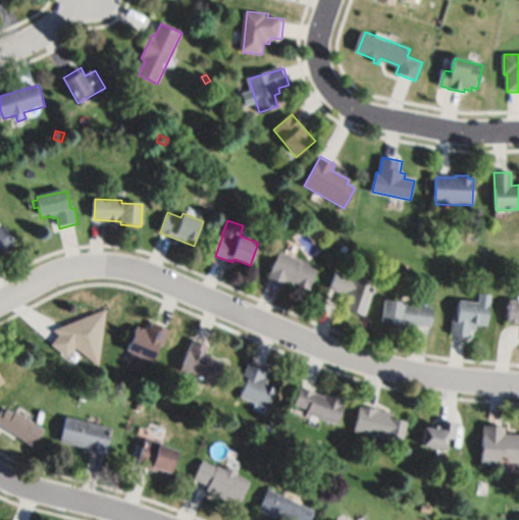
[(0,258),(0,227),(5,225),(18,249),(0,258)]
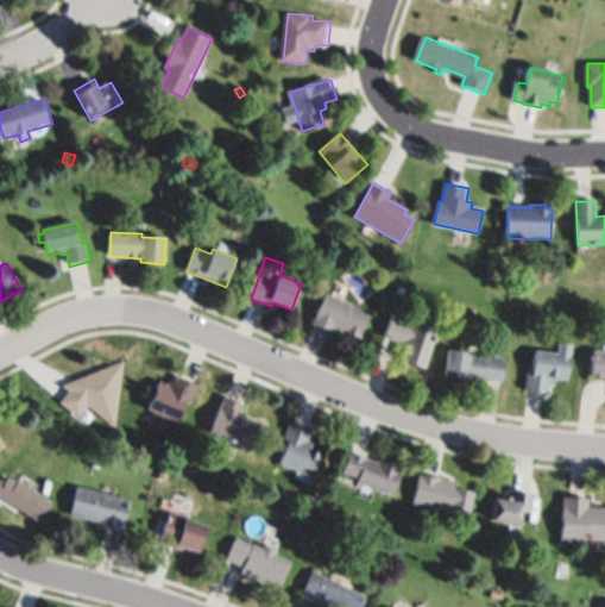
[(325,293),(372,312),(360,339),(334,329),(333,332),(313,324),(325,293)]
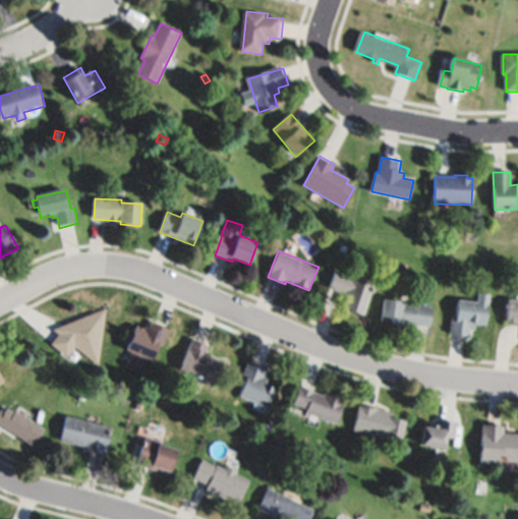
[(337,272),(373,284),(362,316),(344,310),(349,295),(331,289),(337,272)]
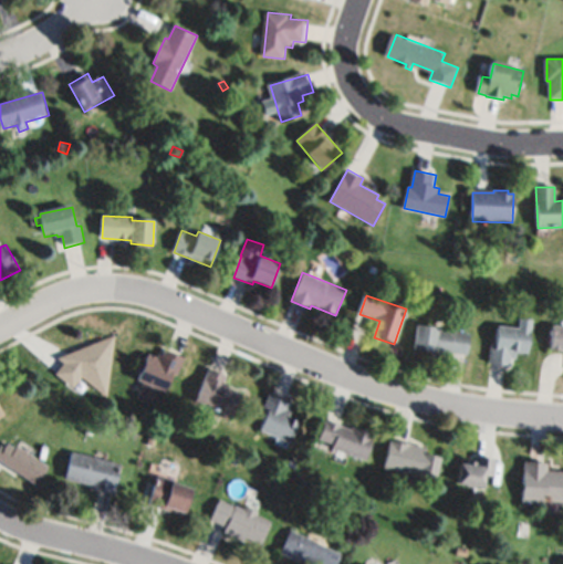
[(499,326),(520,330),(522,320),(533,321),(529,354),(517,353),(515,358),(513,358),(512,368),(490,365),(492,345),(497,345),(499,326)]
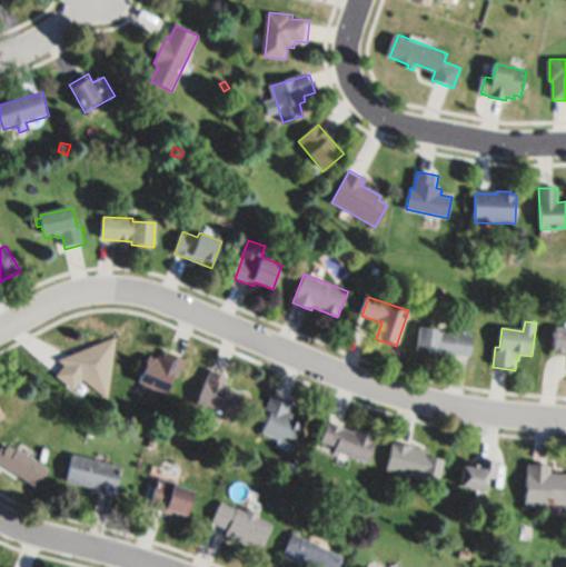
[(421,326),(474,334),(470,357),(440,352),(439,357),(417,355),(421,326)]
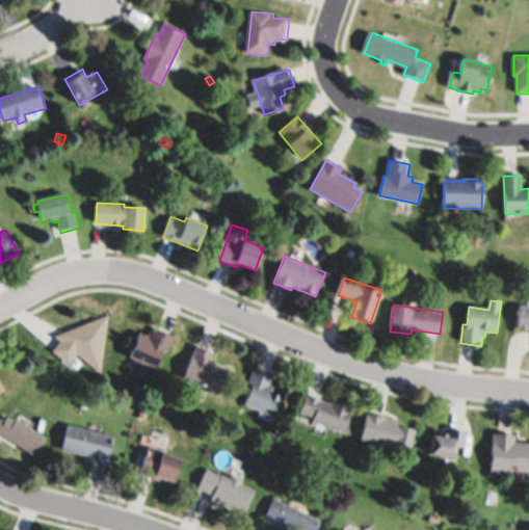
[(528,329),(518,328),(520,307),(528,307),(528,329)]
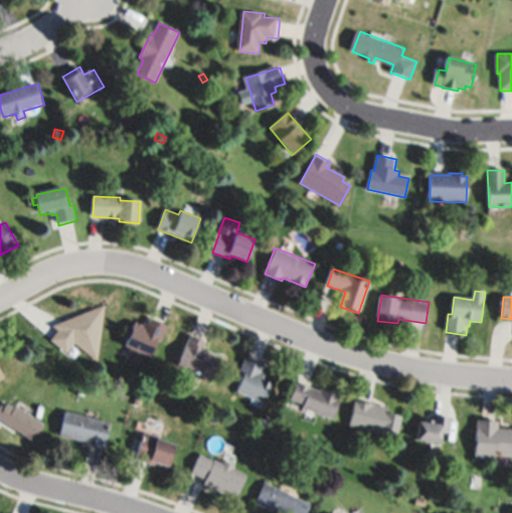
[(54,327),(107,307),(99,363),(74,343),(67,353),(51,341),(60,330),(54,327)]
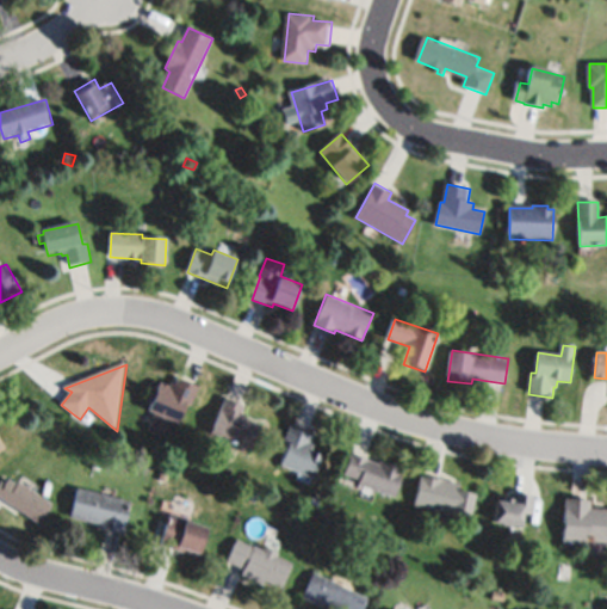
[(178,424),(148,412),(161,382),(169,386),(172,382),(175,385),(179,377),(199,386),(191,405),(186,403),(178,424)]
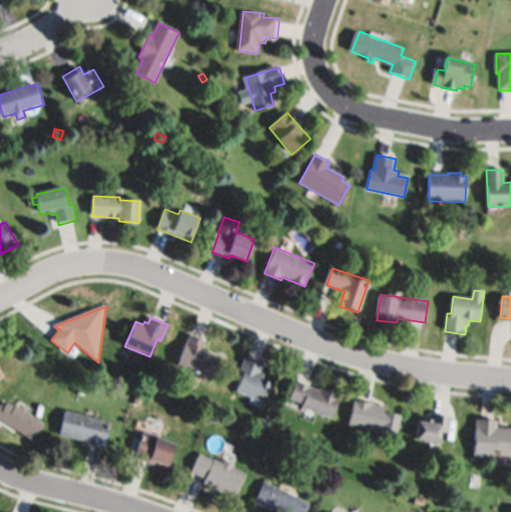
[(177,364),(189,334),(206,341),(204,347),(207,349),(206,351),(220,357),(212,378),(177,364)]
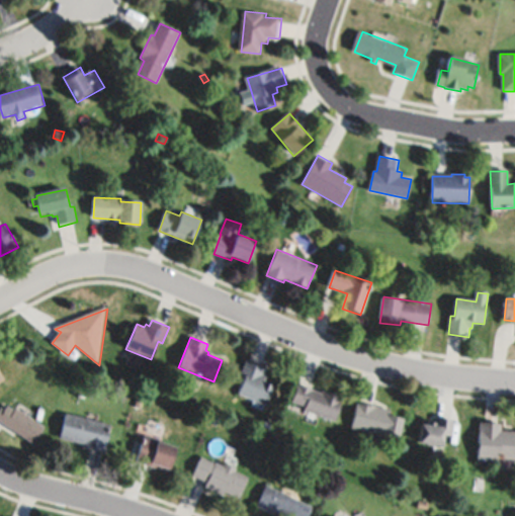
[(247,360),(265,367),(262,374),(266,375),(264,381),(274,385),(265,409),(254,404),(254,403),(237,396),(244,379),(240,377),(247,360)]
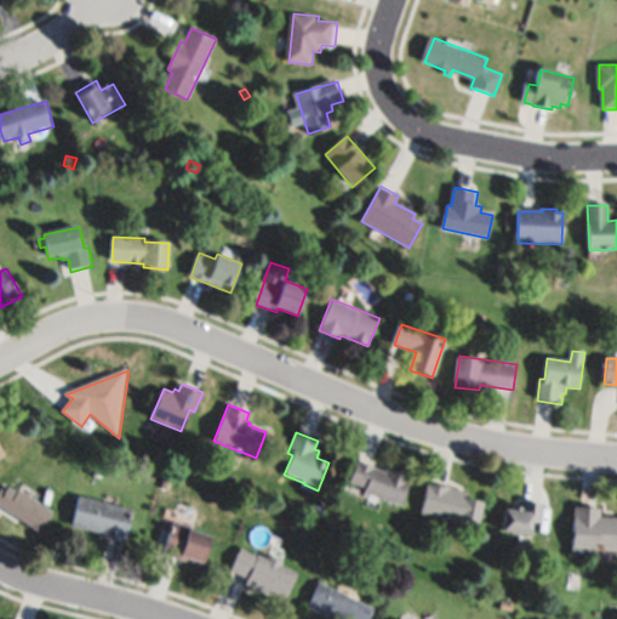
[(358,463),(386,473),(387,469),(412,478),(401,506),(363,493),(365,488),(350,483),(358,463)]
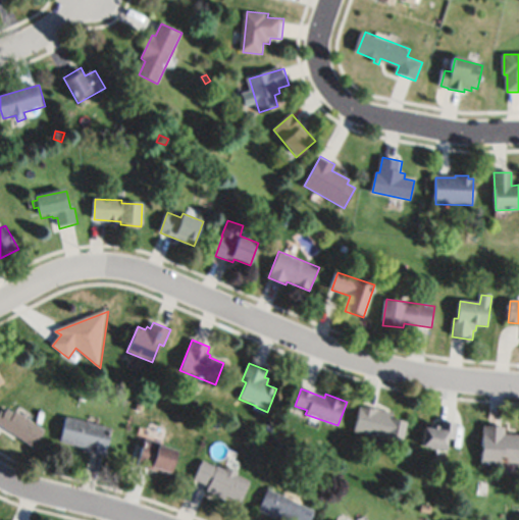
[(146,403),(144,413),(138,411),(140,402),(146,403)]
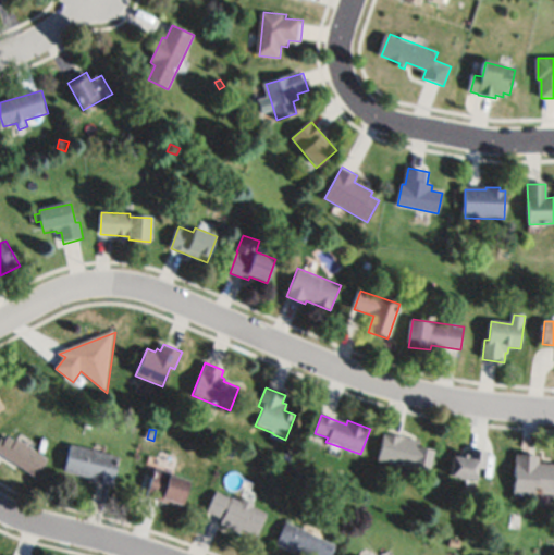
[(378,459),(384,435),(393,438),(394,434),(421,442),(420,448),(434,453),(429,472),(378,459)]
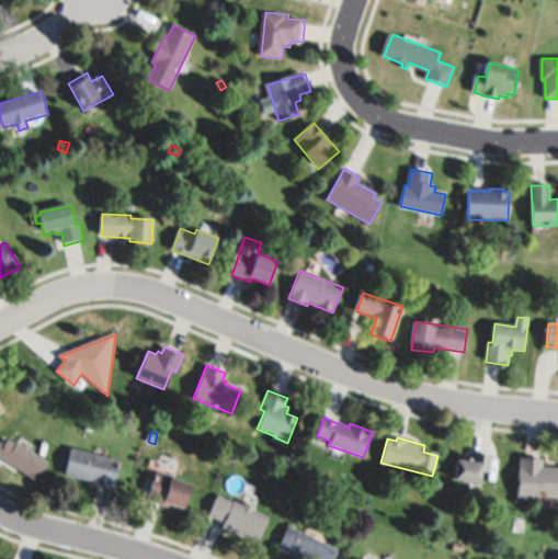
[(0,456),(0,446),(3,442),(7,445),(10,440),(18,444),(19,443),(49,464),(37,481),(0,456)]
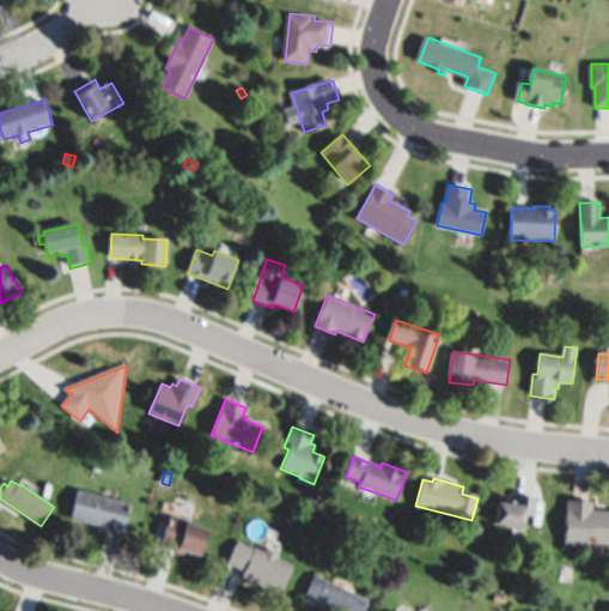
[(79,490),(134,504),(126,537),(101,530),(101,528),(71,520),(79,490)]
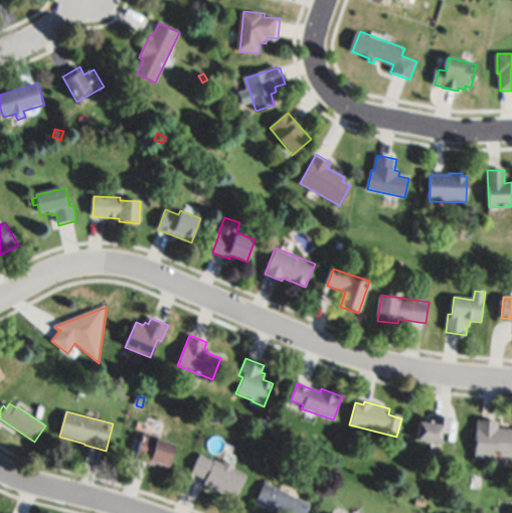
[(434,415),(452,418),(450,435),(441,433),(439,446),(415,442),(418,423),(423,424),(423,420),(433,422),(434,415)]
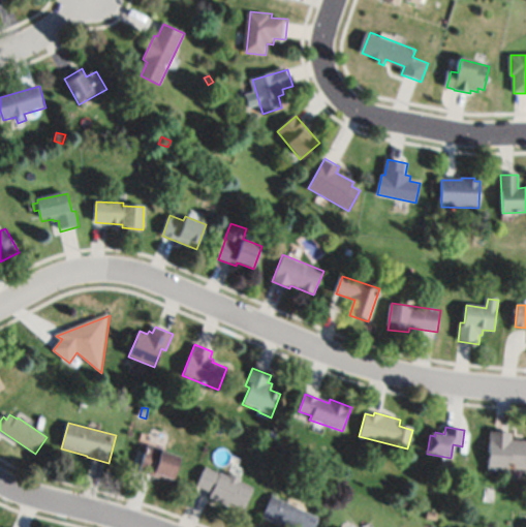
[(525,470),(509,469),(509,473),(487,471),(490,431),(513,433),(512,440),(525,440),(525,470)]
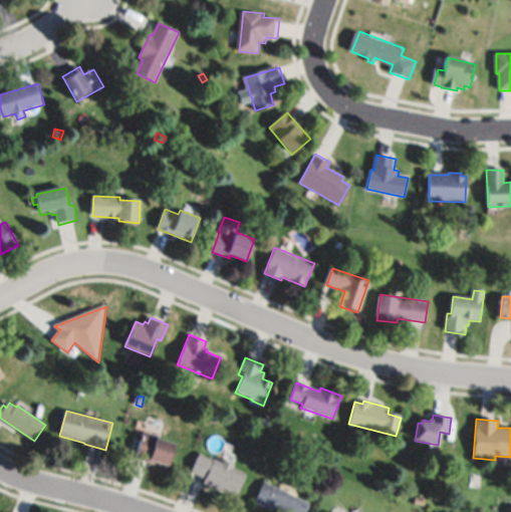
[(145,432),(163,438),(162,441),(174,445),(166,468),(136,458),(145,432)]
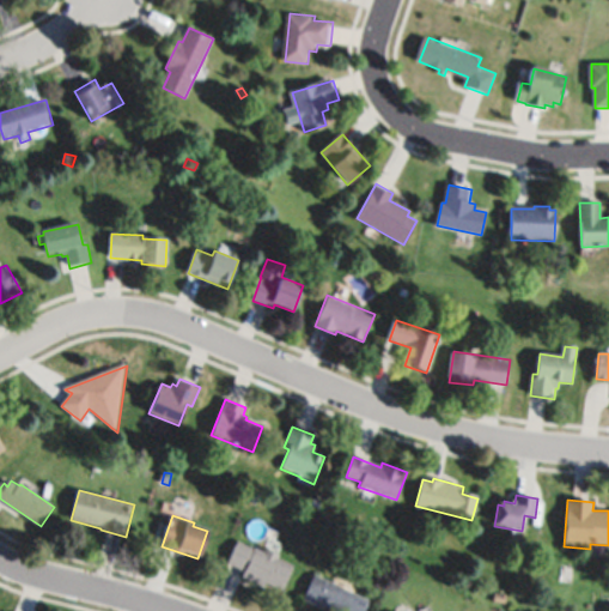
[(239,540),(263,551),(266,548),(281,555),(280,560),(293,566),(282,590),(267,584),(266,587),(243,578),(245,572),(230,564),(239,540)]
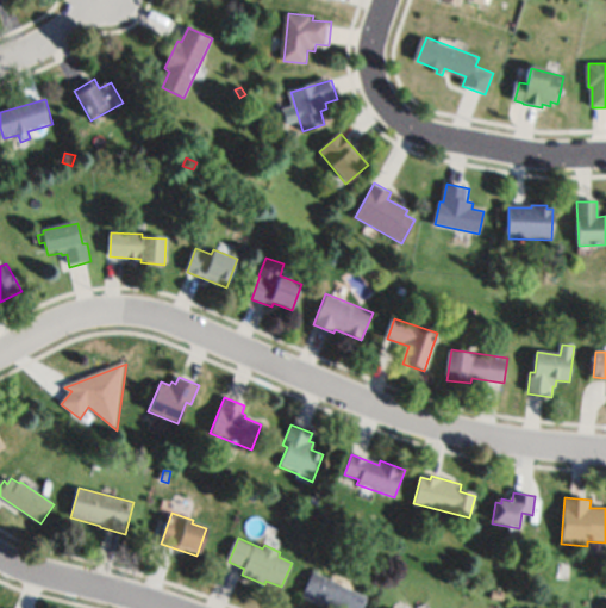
[(314,571),(369,597),(363,607),(324,607),(303,597),(314,571)]
